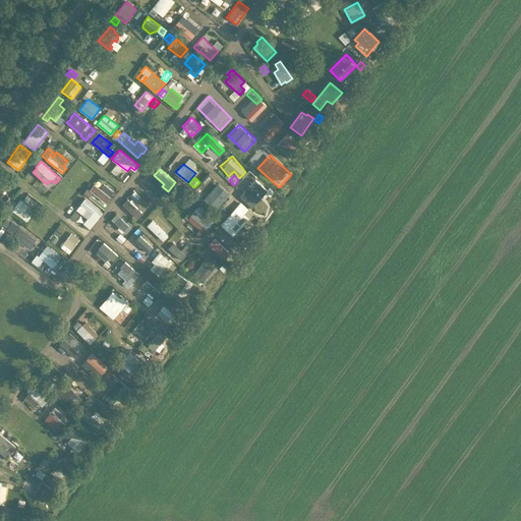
[(251,207),(265,191),(267,189),(255,179),(240,196),(251,207)]
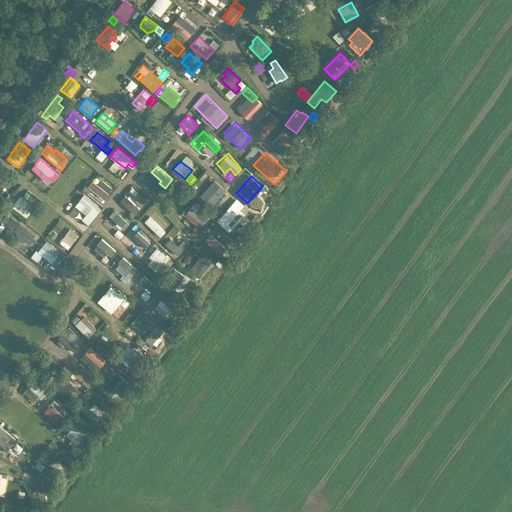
[(214,180),(200,195),(212,205),(226,190),(214,180)]
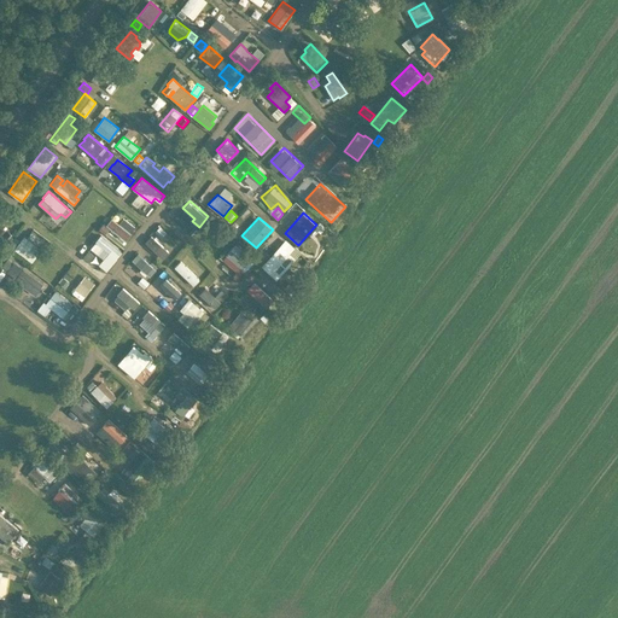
[(320,222),(316,225),(314,227),(320,233),(325,227),(320,222)]
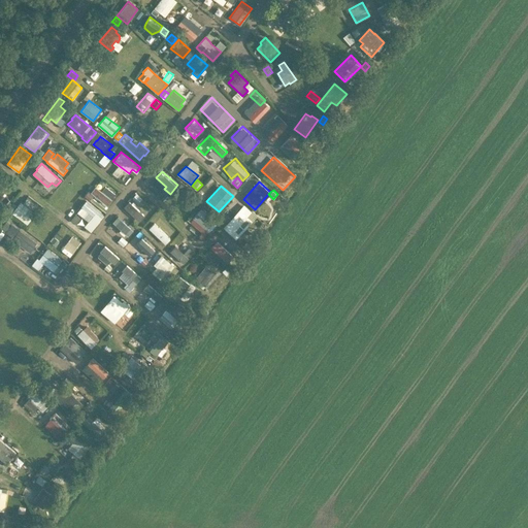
[(89,191),(85,195),(90,199),(93,195),(89,191)]
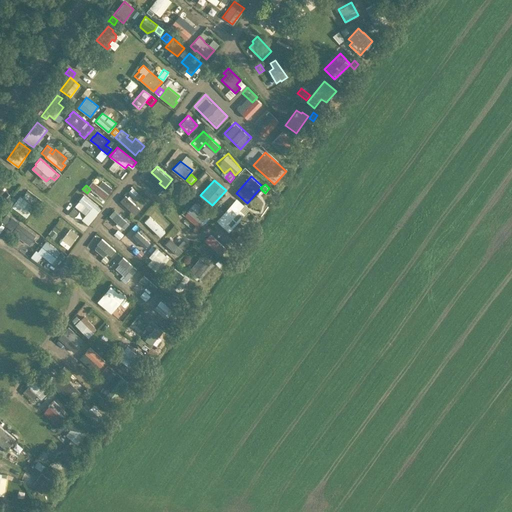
[(132,187),(128,192),(133,197),(138,192),(132,187)]
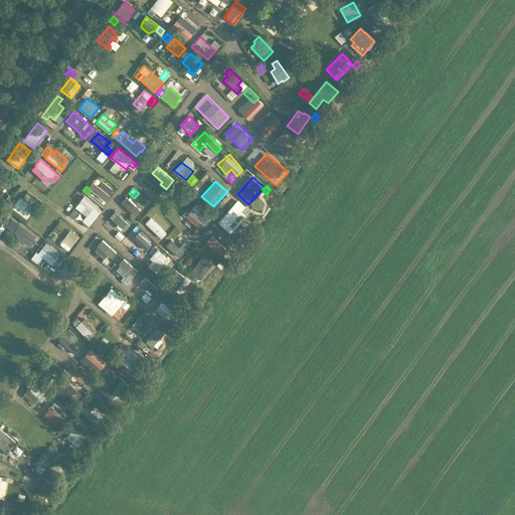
[(101,210),(83,195),(79,201),(74,207),(88,217),(89,215),(94,219),(98,215),(97,215),(101,210)]
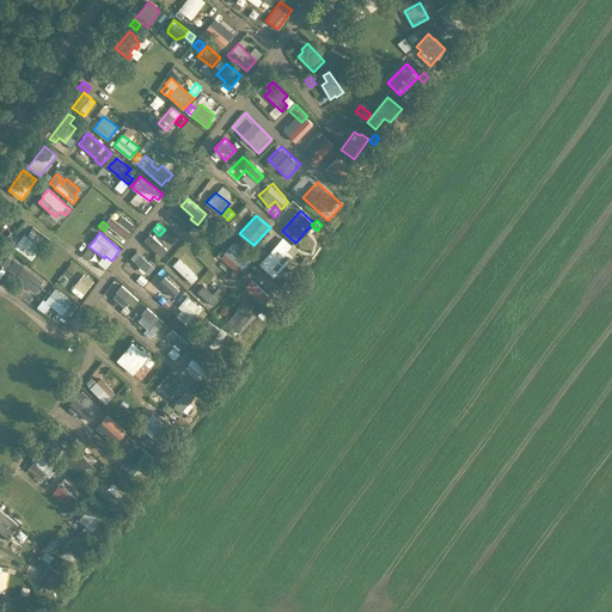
[(226,246),(230,237),(219,232),(214,242),(226,246)]
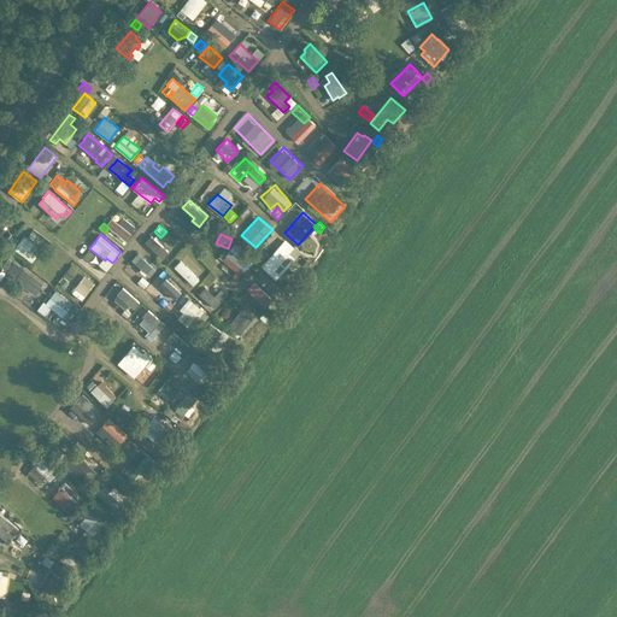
[(41,248),(24,235),(15,248),(31,262),(41,248)]
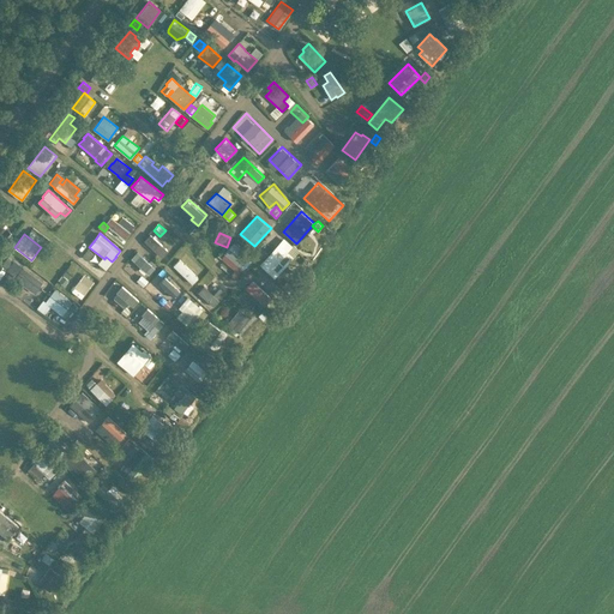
[(13,248),(19,239),(14,235),(7,245),(13,248)]
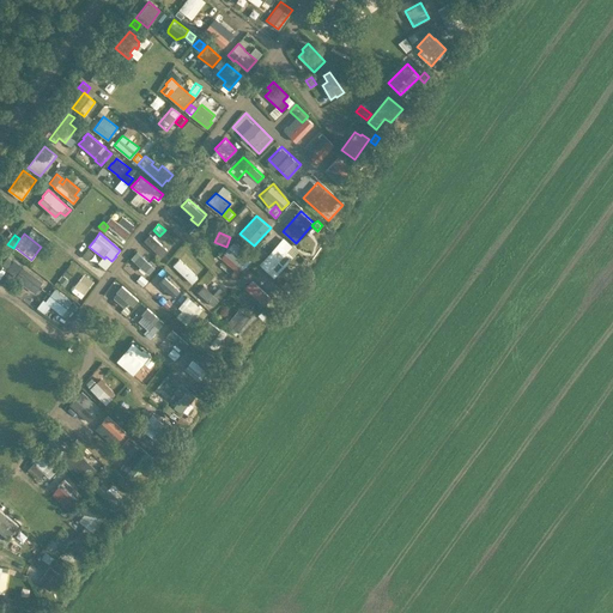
[(283,238),(259,263),(273,277),(297,250),(283,238)]
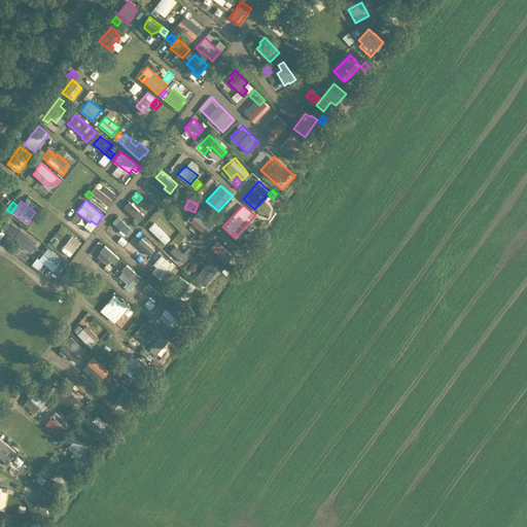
[(201,208),(192,218),(207,230),(215,219),(201,208)]
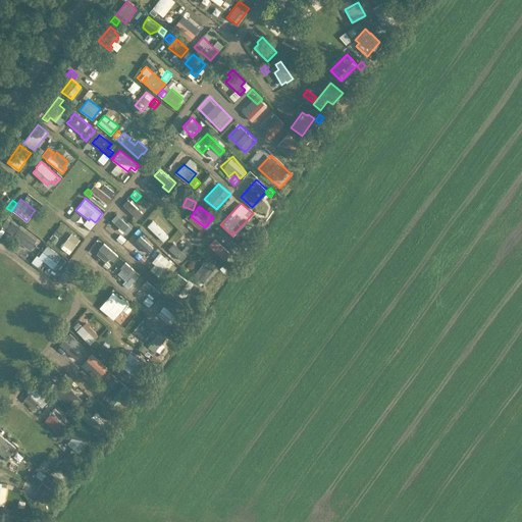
[(74,212),(70,217),(75,220),(79,215),(74,212)]
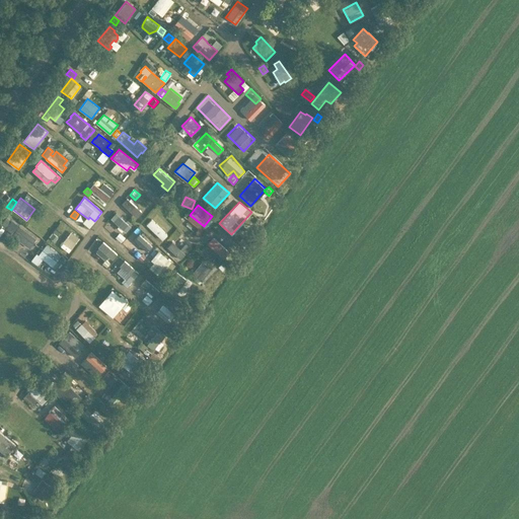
[(116,212),(108,220),(124,234),(132,226),(116,212)]
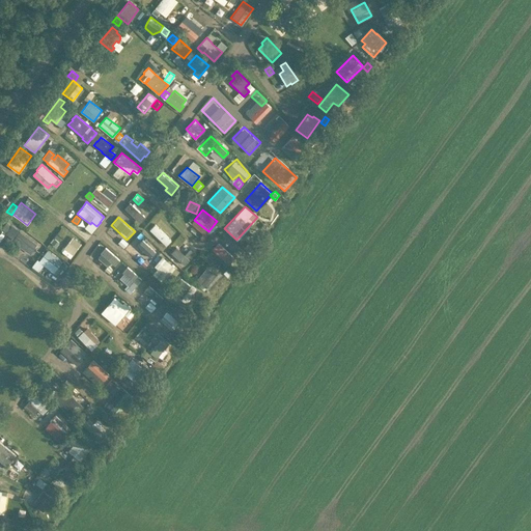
[(11,227),(5,223),(1,229),(6,232),(11,227)]
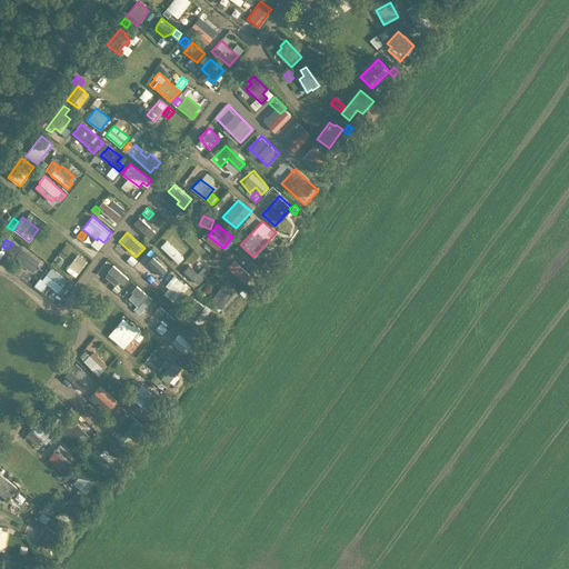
[(159,246),(178,263),(185,257),(166,239),(159,246)]
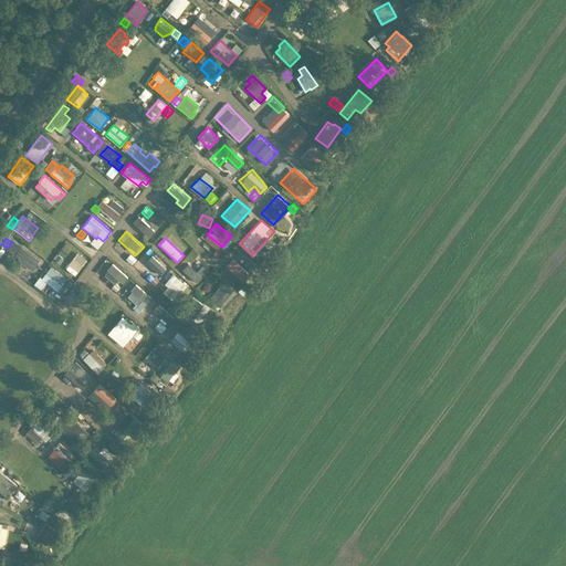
[(37,265),(35,265),(40,260),(21,247),(14,254),(20,258),(18,260),(32,271),(37,265)]
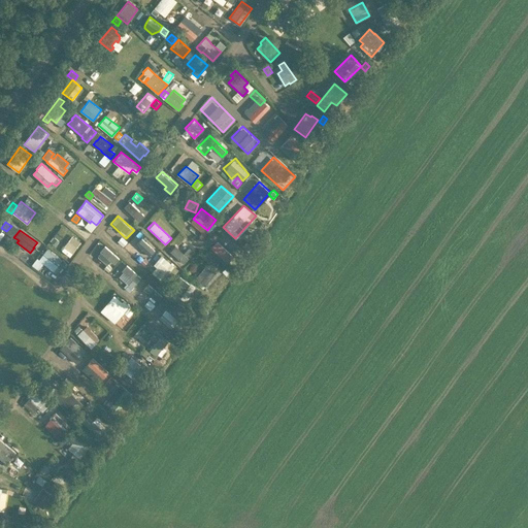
[(71,234),(60,250),(70,257),(81,241),(71,234)]
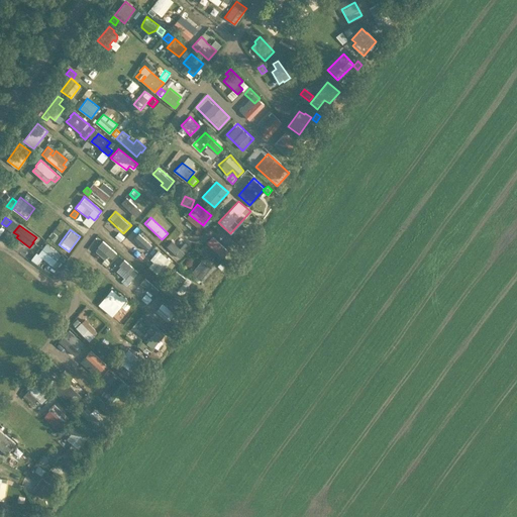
[(125,236),(120,232),(115,236),(120,241),(125,236)]
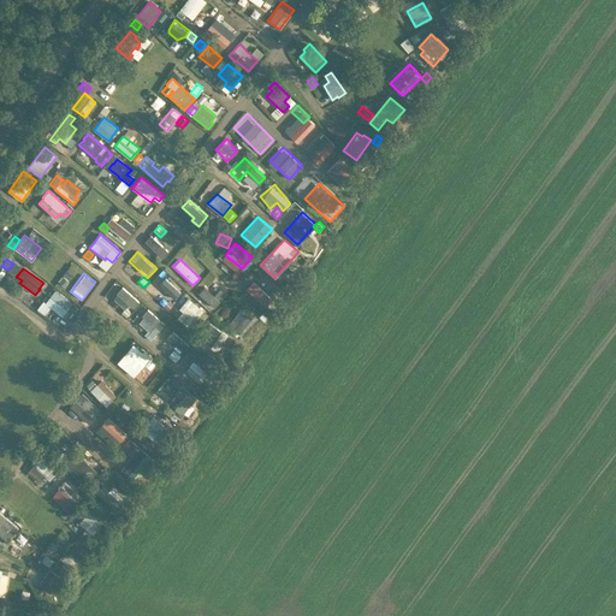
[(167,277),(159,282),(170,296),(177,290),(167,277)]
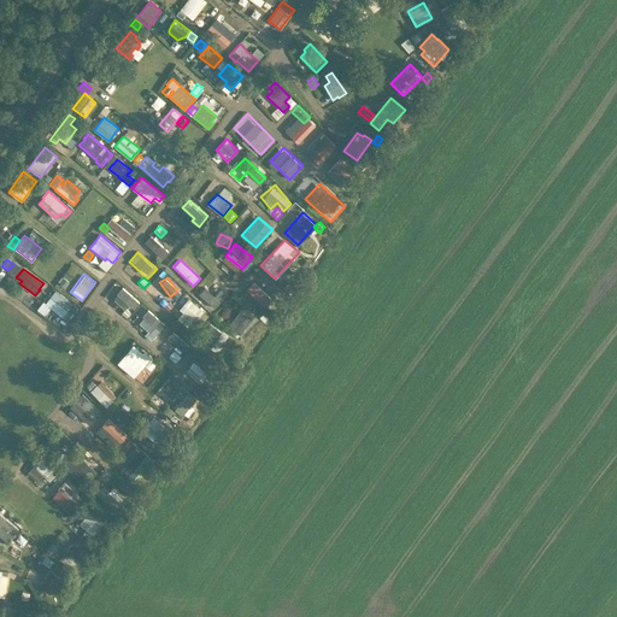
[(265,305),(271,299),(252,281),(246,288),(265,305)]
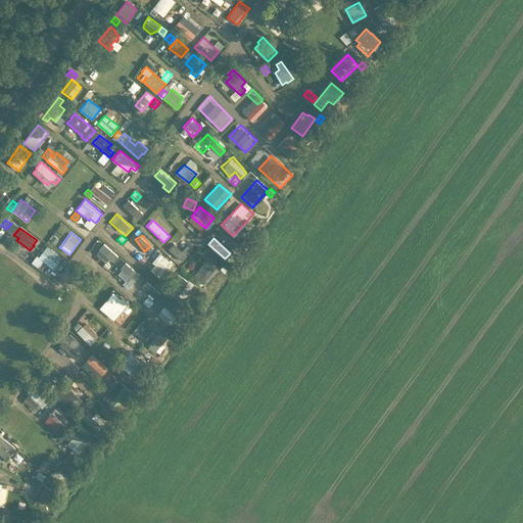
[(96,251),(110,264),(117,255),(103,242),(96,251)]
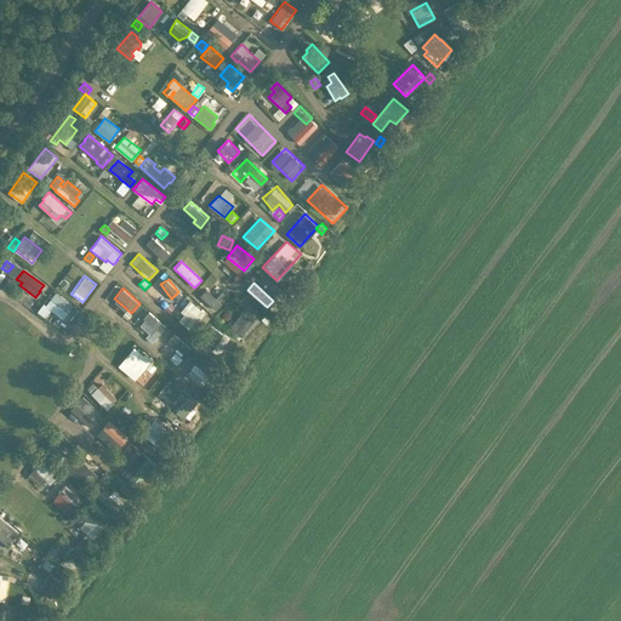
[(206,289),(200,295),(216,309),(228,296),(222,290),(216,297),(206,289)]
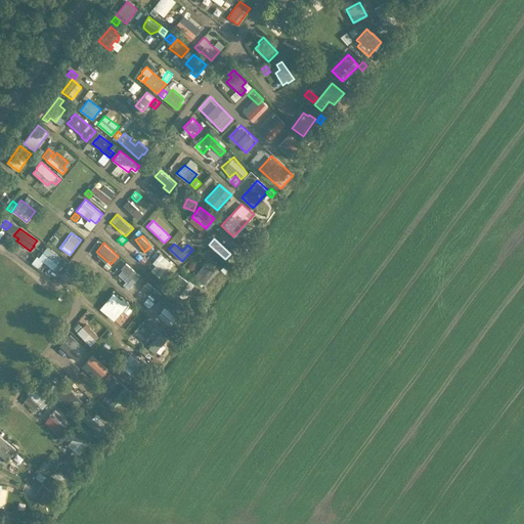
[(61,257),(47,247),(38,258),(53,269),(61,257)]
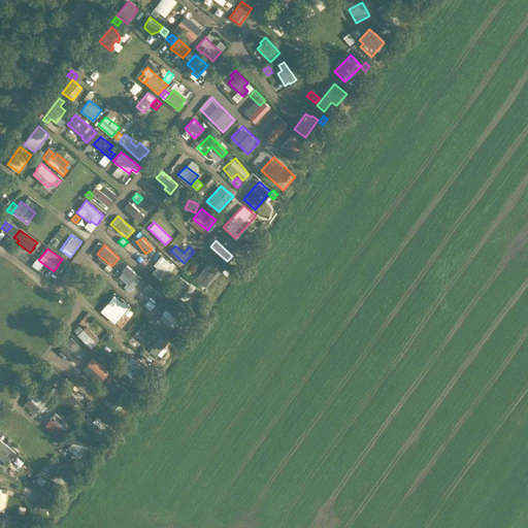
[(174,266),(162,255),(154,264),(166,275),(174,266)]
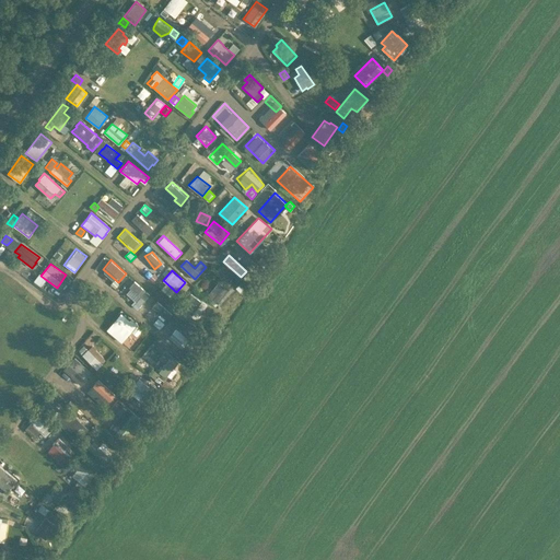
[(153,272),(149,278),(152,281),(158,277),(153,272)]
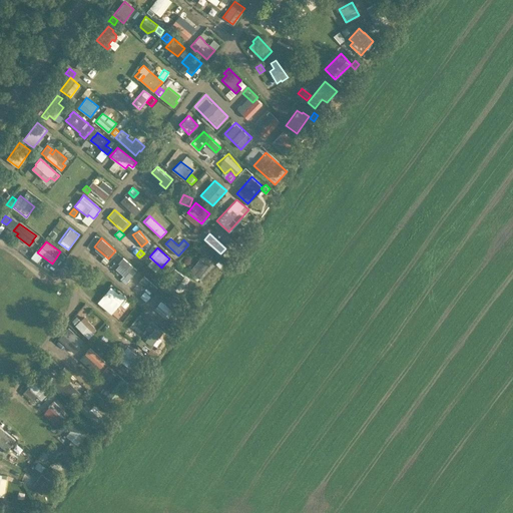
[(132,275),(136,269),(120,254),(115,260),(132,275)]
